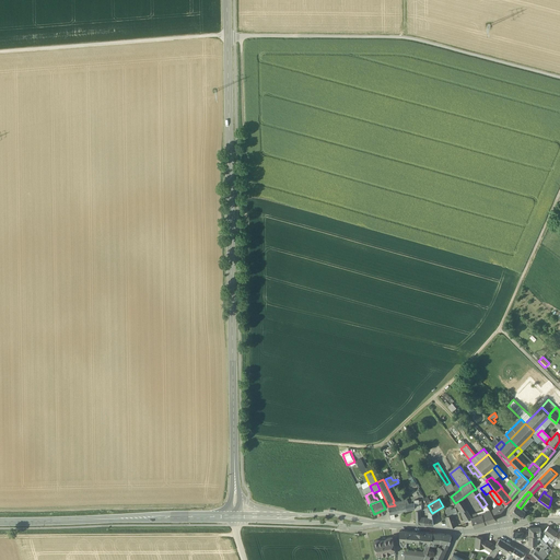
[(463,502),(456,505),(461,513),(466,510),(467,510),(465,506),(463,502)]
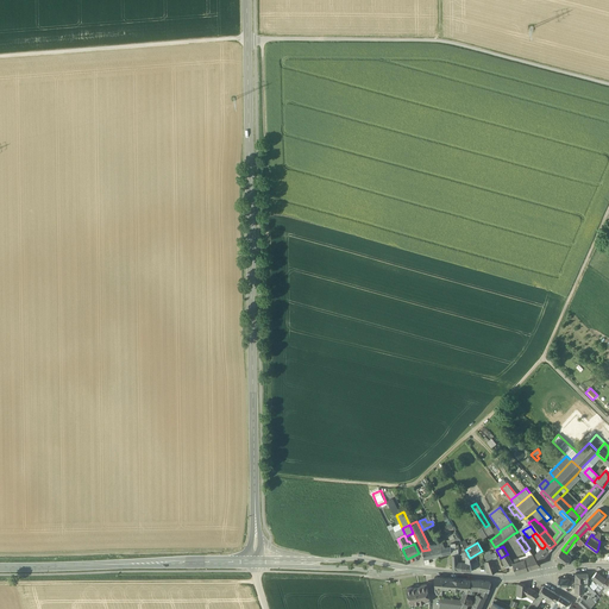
[(542,548),(534,556),(539,563),(550,551),(545,546),(542,548)]
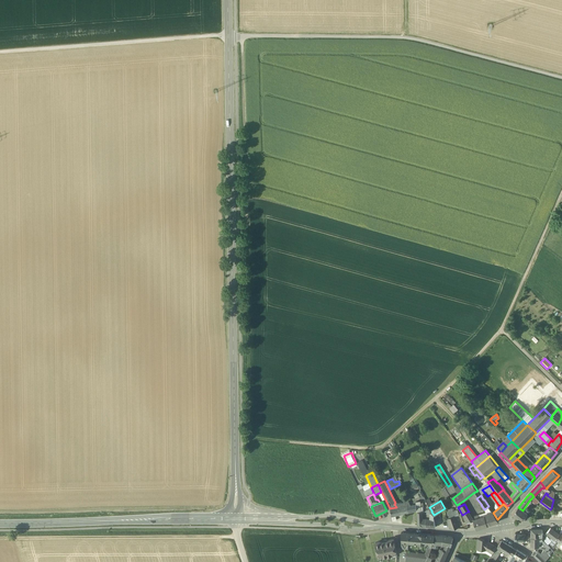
[(396,507),(390,508),(392,516),(395,515),(408,512),(407,506),(407,505),(400,506),(398,507),(396,507)]
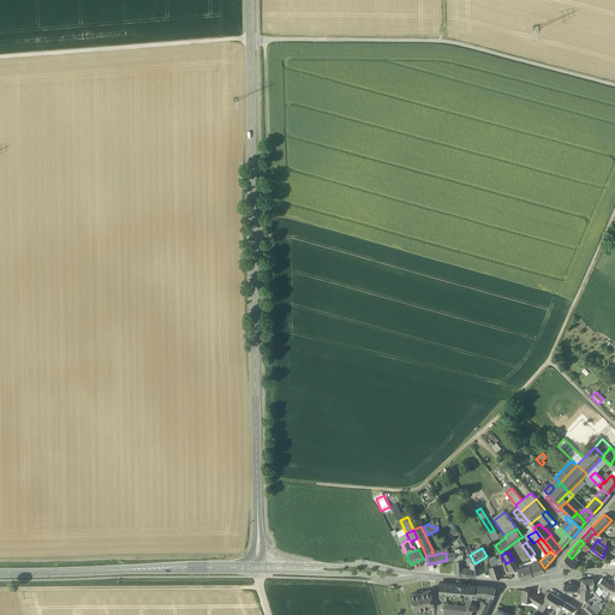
[(572,559),(567,555),(561,562),(571,569),(577,562),(572,559)]
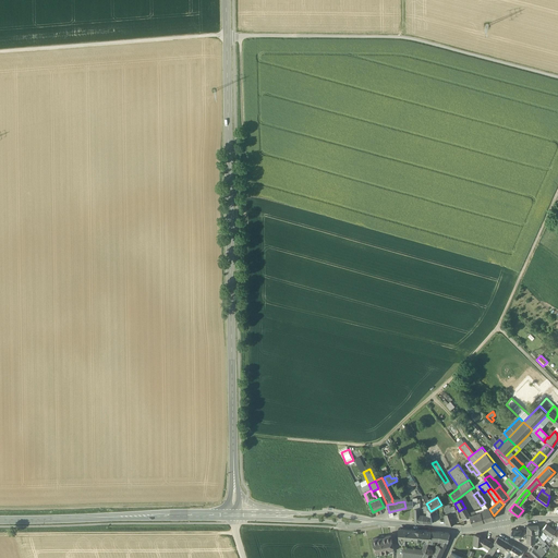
[(419,508),(414,508),(414,521),(423,522),(423,514),(420,514),(420,513),(419,513),(419,508)]
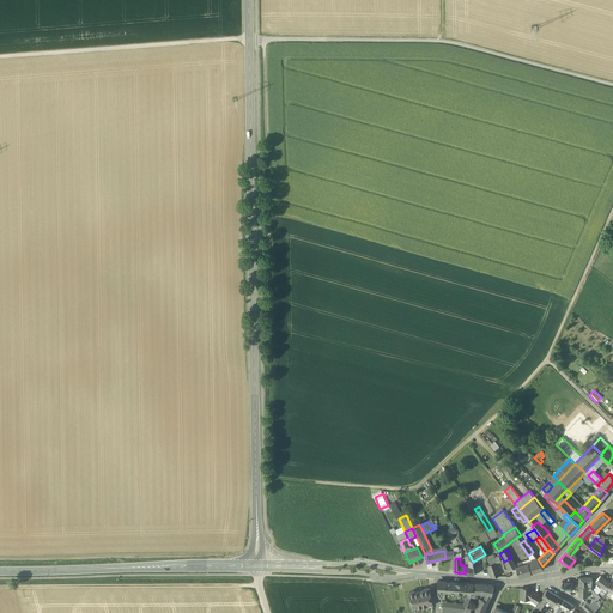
[(510,558),(504,562),(510,570),(516,568),(516,566),(511,568),(510,558)]
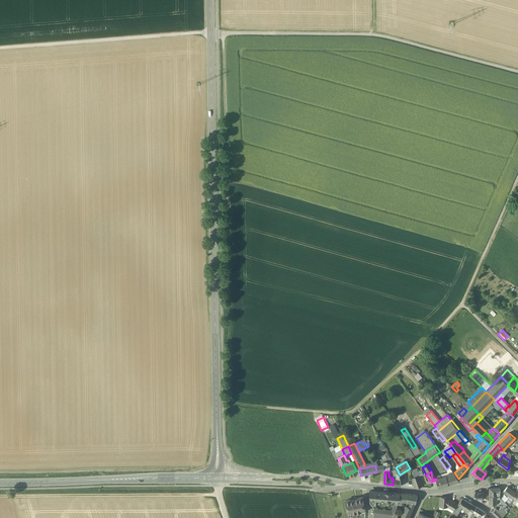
[(452,473),(446,476),(449,485),(460,481),(458,479),(454,472),(452,473)]
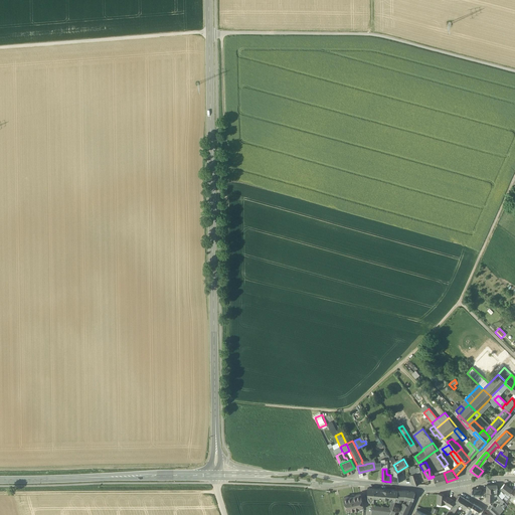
[(444,473),(434,476),(434,477),(437,485),(447,482),(444,473)]
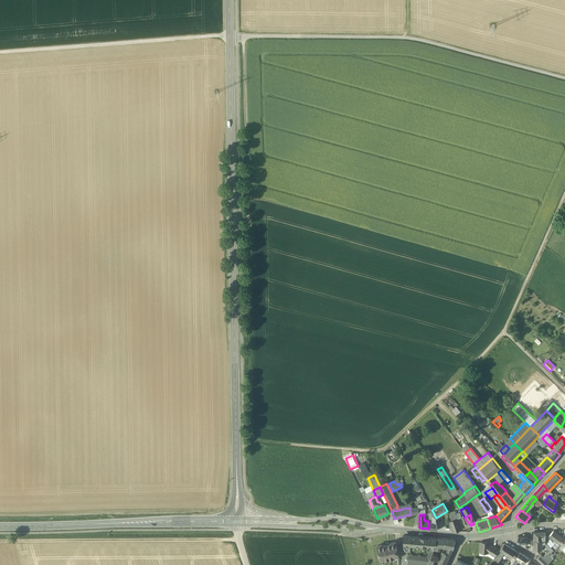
[(459,531),(456,520),(451,521),(451,522),(450,523),(452,532),(455,533),(459,531)]
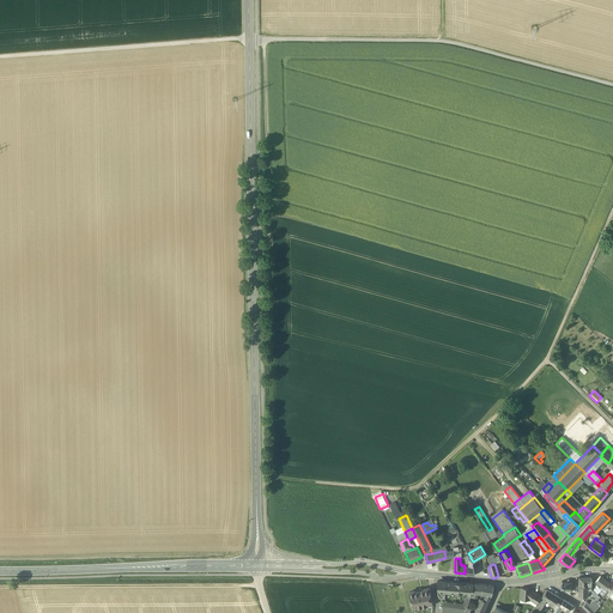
[(469,566),(465,565),(465,574),(475,575),(473,566),(469,566)]
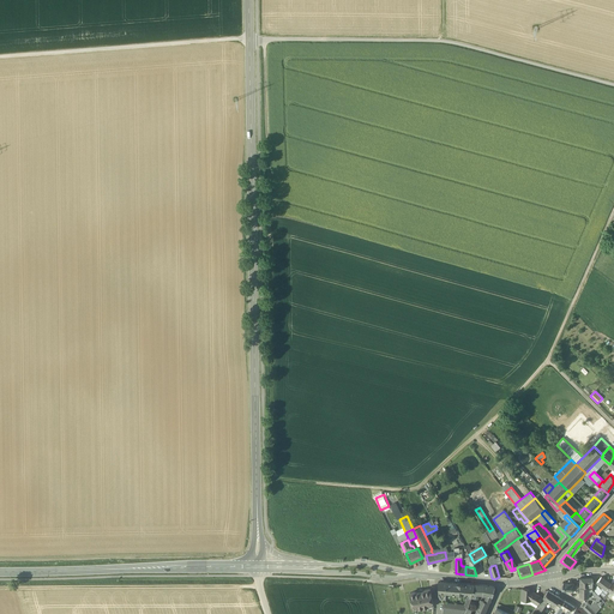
[(611,584),(601,577),(597,582),(603,587),(602,588),(603,589),(606,590),(607,589),(611,584)]
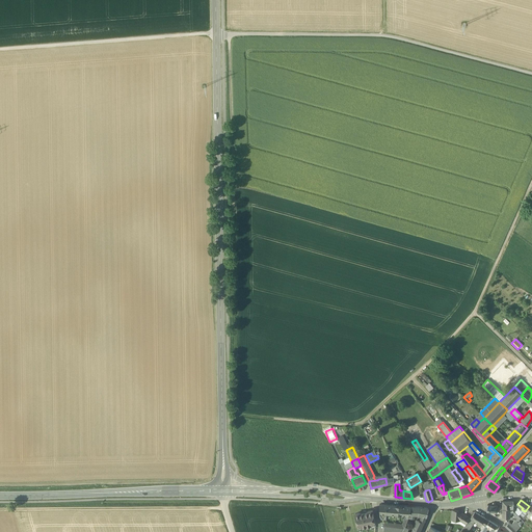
[(513,501),(503,501),(503,508),(510,508),(510,509),(513,509),(513,508),(513,505),(514,505),(513,501)]
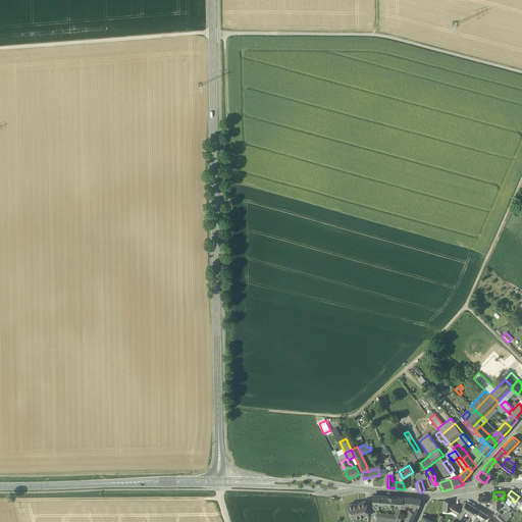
[(404,498),(373,494),(372,494),(373,506),(374,508),(379,509),(379,504),(398,505),(398,508),(401,508),(401,507),(402,505),(404,498)]
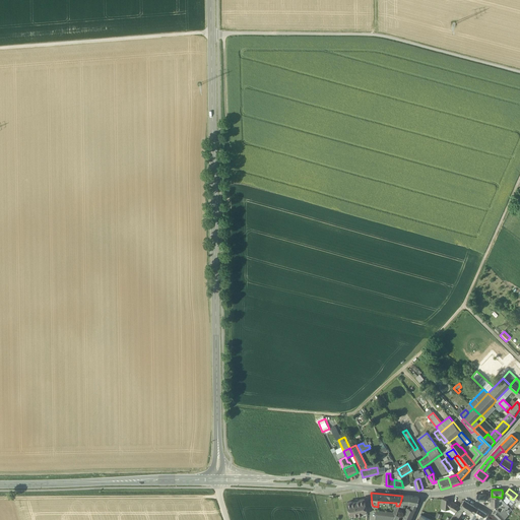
[(419,497),(410,496),(406,496),(405,503),(409,503),(412,504),(417,504),(419,497)]
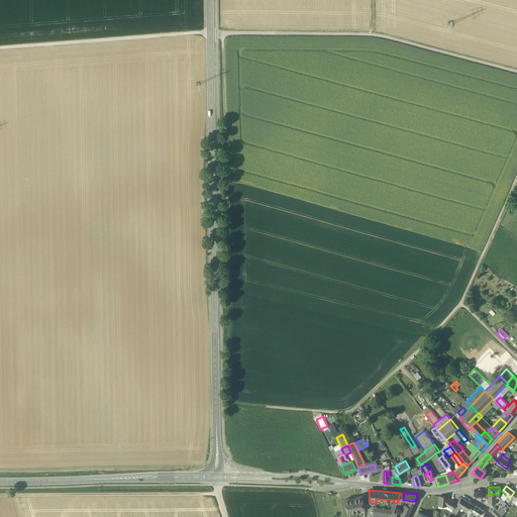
[(496,494),(489,494),(489,503),(496,503),(496,505),(497,505),(498,498),(496,498),(496,495),(496,494)]
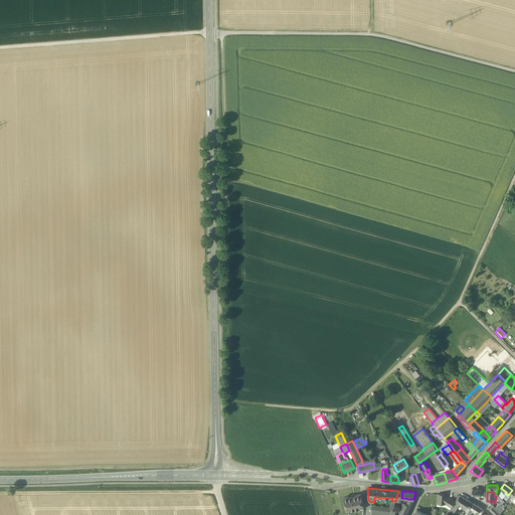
[(356,496),(354,496),(352,494),(351,496),(351,497),(348,497),(348,496),(344,497),(347,509),(350,509),(350,510),(351,511),(359,509),(360,508),(360,507),(363,506),(360,494),(356,495),(356,496)]
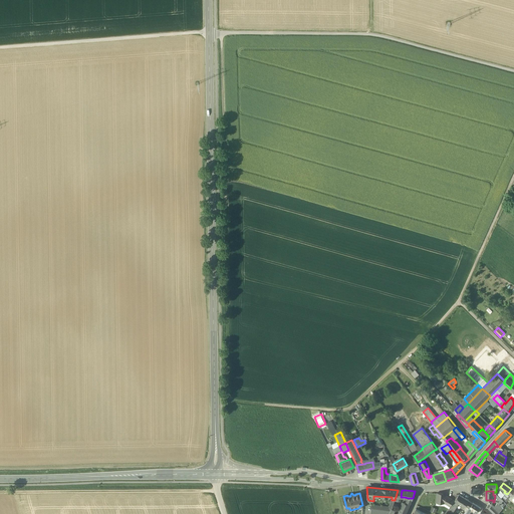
[(452,498),(446,495),(446,493),(437,493),(437,503),(445,503),(448,505),(452,498)]
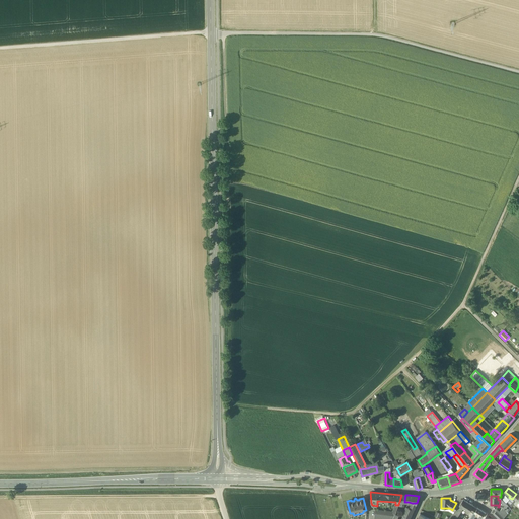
[(477,508),(463,500),(459,506),(463,508),(469,512),(470,510),(474,512),(477,508)]
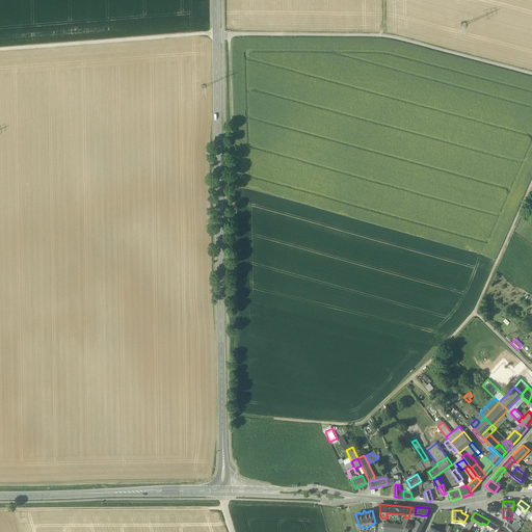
[(403,525),(384,523),(383,531),(389,531),(402,531),(405,527),(406,524),(408,517),(405,517),(403,525)]
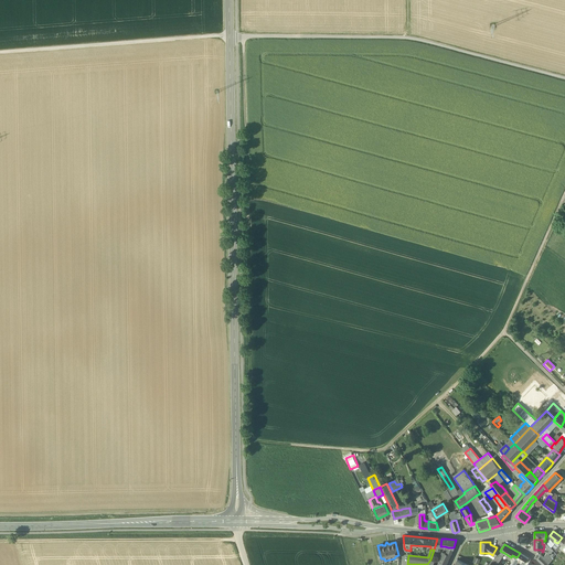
[(504,553),(500,551),(492,562),(498,564),(501,560),(500,558),(504,553)]
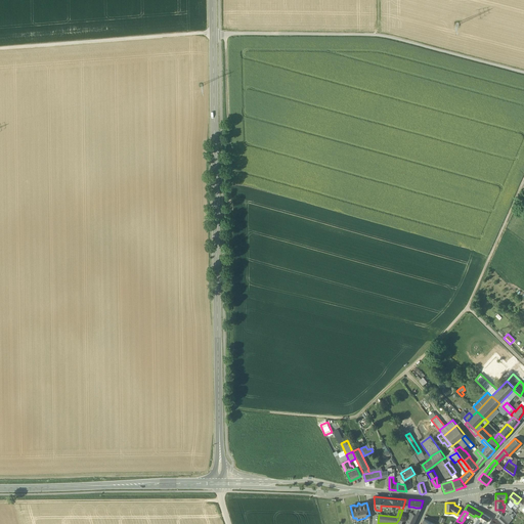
[(413,513),(410,512),(406,520),(409,521),(413,523),(418,515),(413,513)]
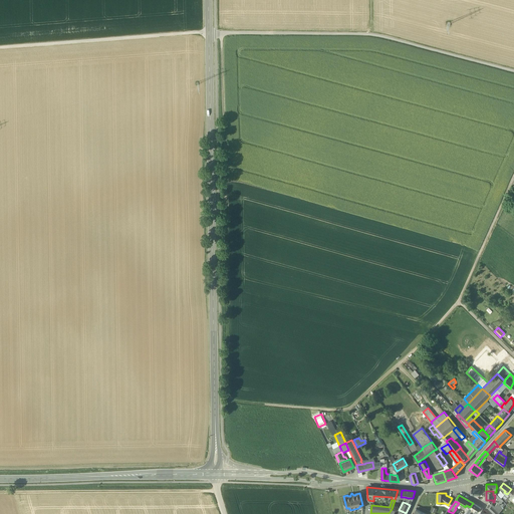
[(483,509),(473,503),(470,507),(467,513),(468,513),(471,513),(473,511),(476,513),(477,512),(479,513),(480,513),(481,512),(483,509)]
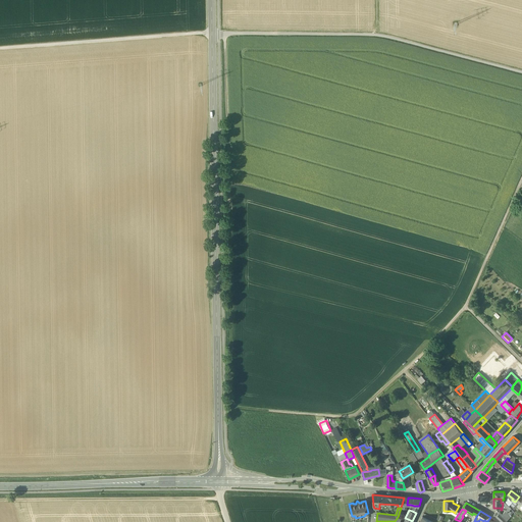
[(508,513),(505,512),(502,516),(507,521),(511,516),(508,513)]
